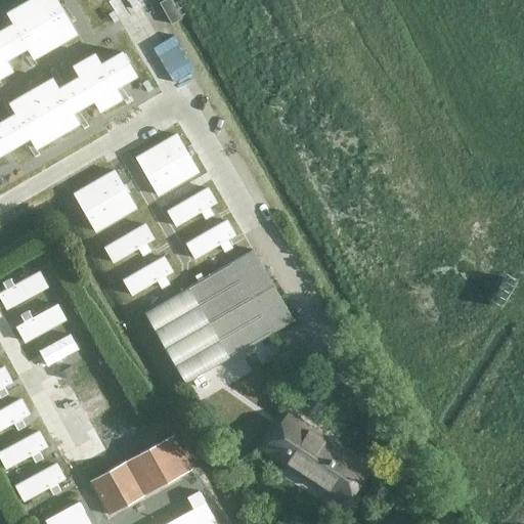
[(0,76),(13,69),(7,58),(27,46),(33,57),(77,32),(72,24),(58,0),(31,0),(8,13),(14,25),(0,32),(0,76)]
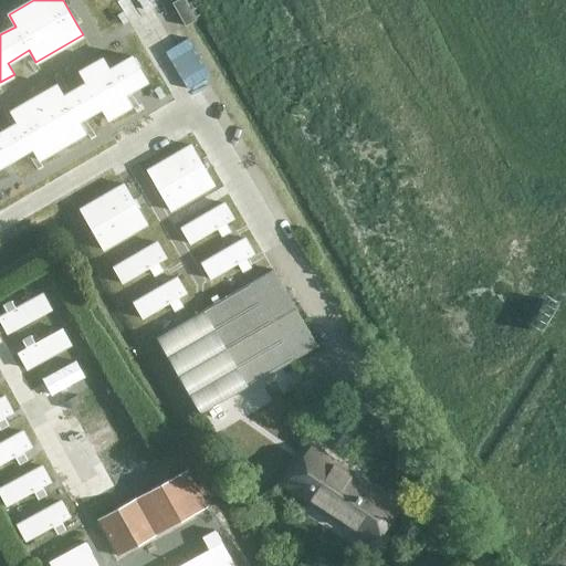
[(18,124),(0,134),(0,166),(32,147),(39,159),(86,132),(80,121),(101,107),(107,119),(132,105),(125,94),(148,80),(134,56),(111,70),(104,59),(80,72),(87,84),(65,96),(59,85),(11,112),(18,124)]
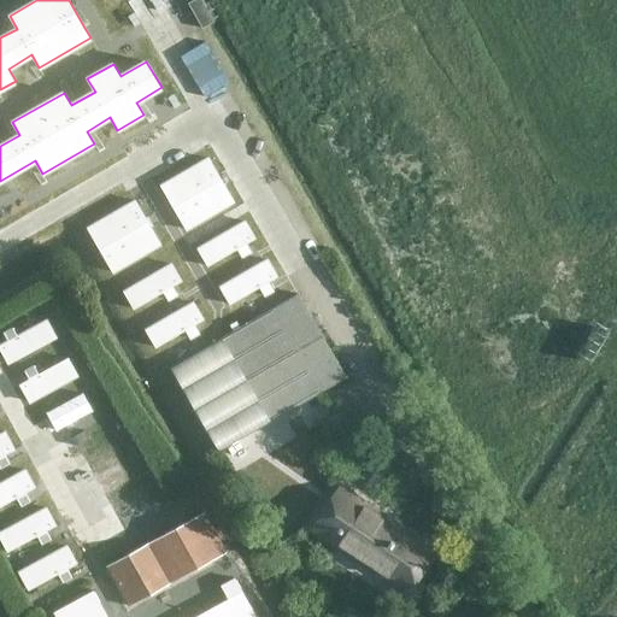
[(170,369),(218,451),(345,377),(298,294),(170,369)]
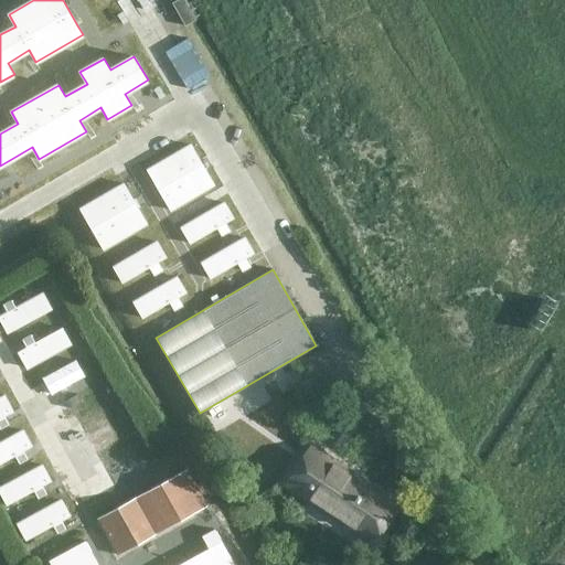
[(371,540),(372,539),(374,540),(397,504),(359,479),(356,483),(336,469),(339,465),(310,447),(286,483),(310,500),(313,496),(328,505),(326,510),(371,540)]
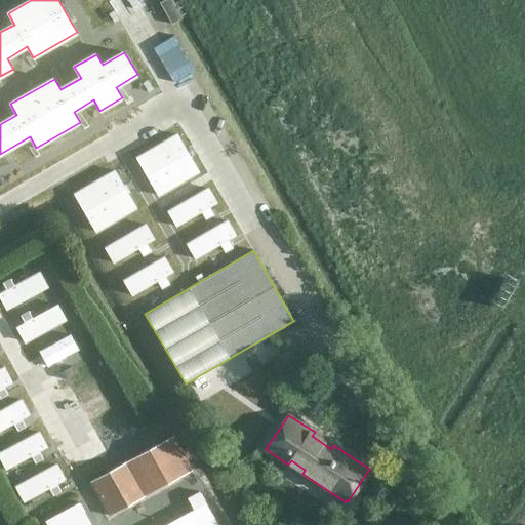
[(90,481),(111,518),(194,473),(173,436),(90,481)]
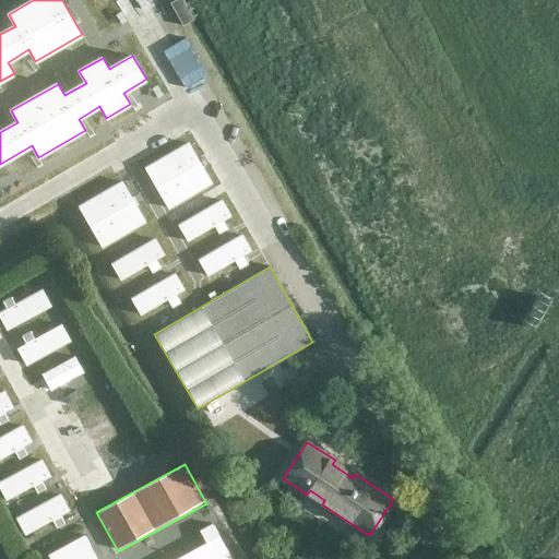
[(97,558),(84,535),(49,554),(51,558),(233,558),(213,523),(201,531),(206,542),(176,558),(97,558)]
